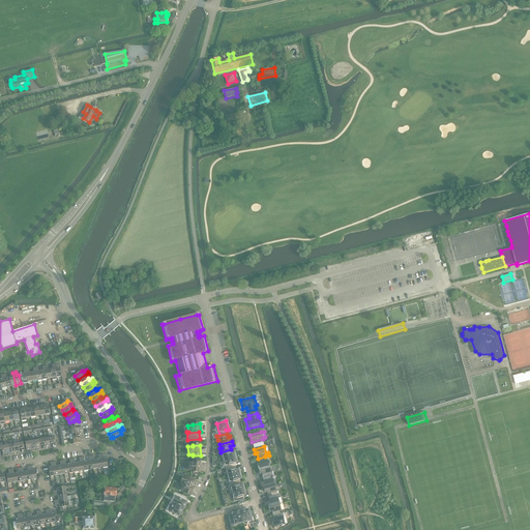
[(236,458),(235,452),(232,453),(231,449),(221,452),(223,461),(236,458)]
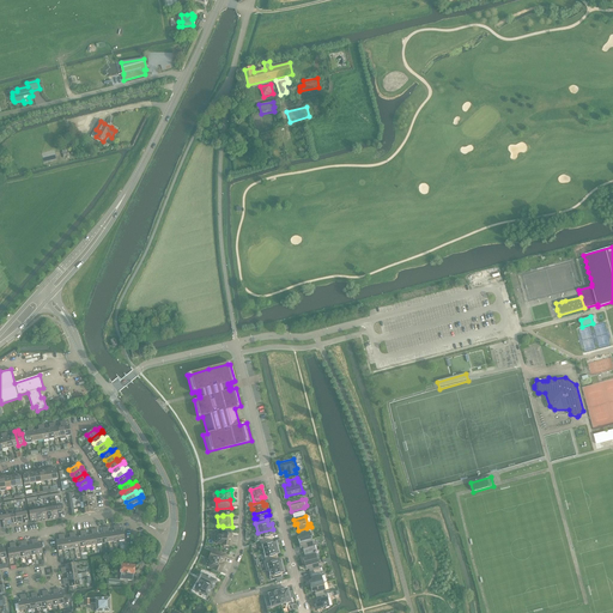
[(308,532),(307,528),(298,530),(301,536),(297,536),(299,542),(311,539),(310,532),(308,532)]
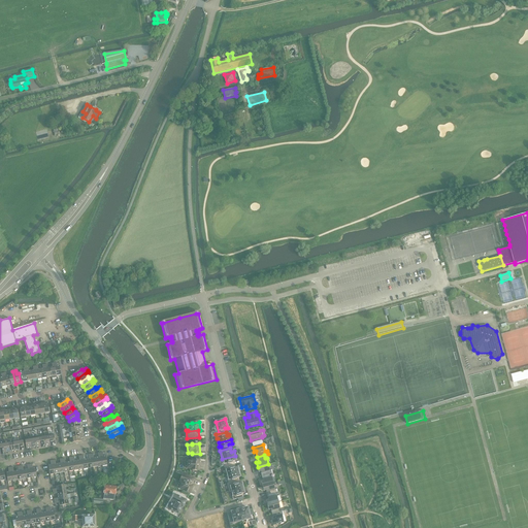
[(236,460),(235,456),(222,459),(224,467),(225,467),(234,464),(234,461),(236,460)]
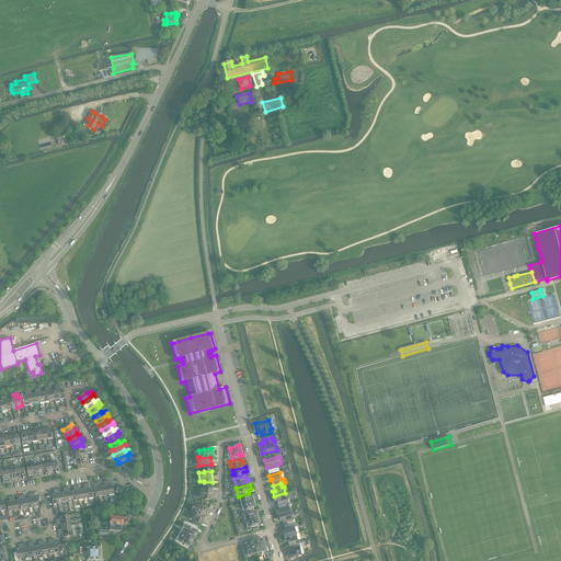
[(203,499),(212,500),(213,490),(204,489),(204,490),(199,489),(198,497),(203,497),(203,499)]
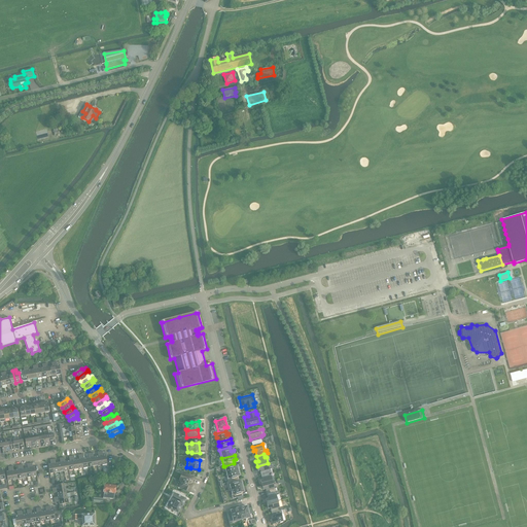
[(226,475),(239,470),(238,466),(235,466),(234,463),(224,466),(225,469),(226,469),(227,473),(226,473),(226,475)]
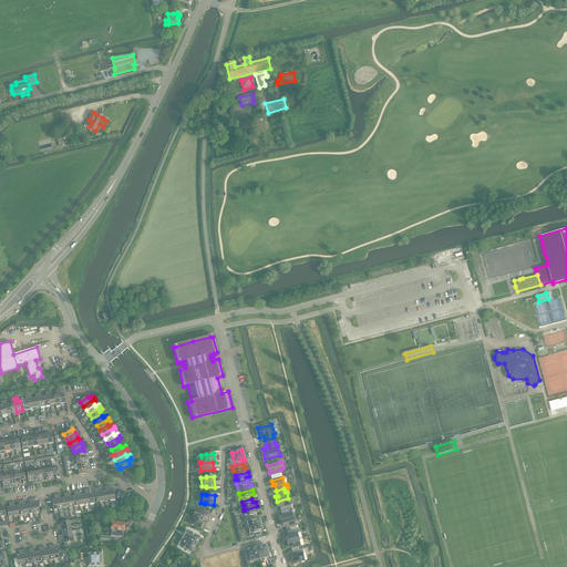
[(290,505),(288,498),(277,502),(278,506),(280,506),(281,512),(288,509),(289,509),(294,508),(292,508),(292,505),(290,505)]
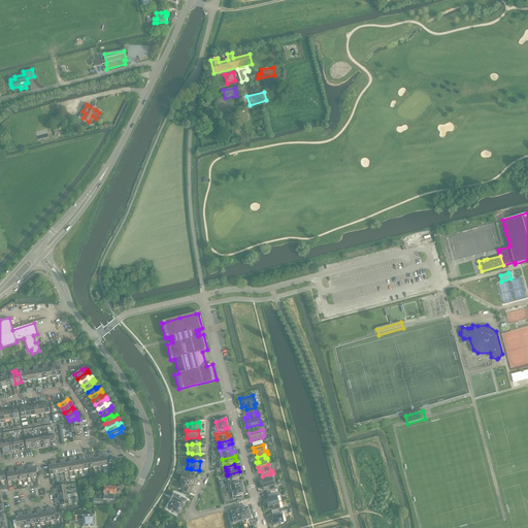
[(239,471),(227,475),(229,483),(239,481),(238,477),(240,476),(239,471)]
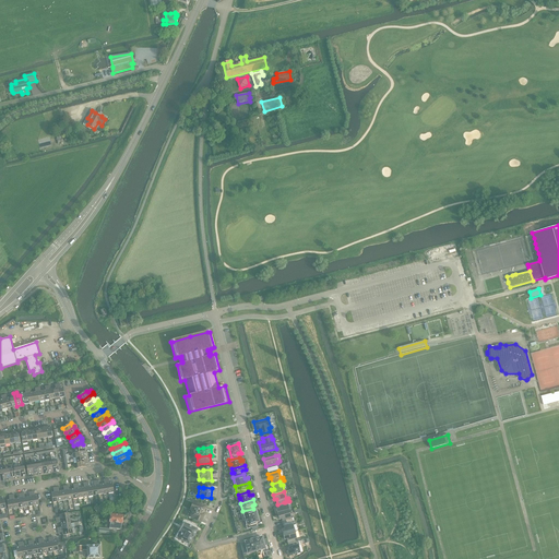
[(190,510),(192,510),(203,514),(203,513),(206,507),(193,502),(190,510)]
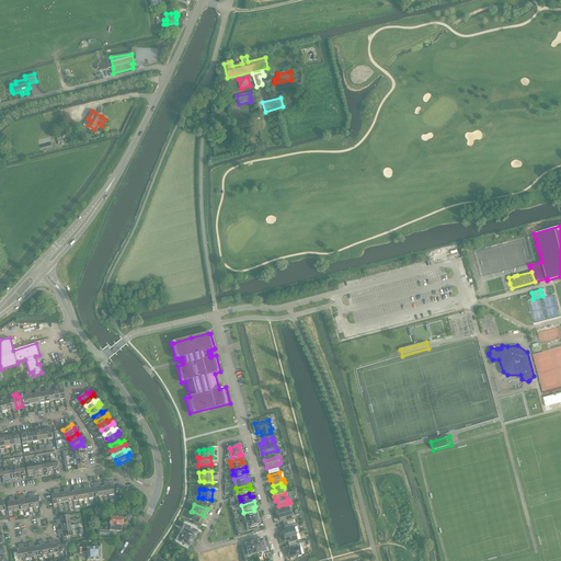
[(287,507),(286,504),(285,504),(278,506),(281,511),(277,512),(279,516),(290,513),(289,506),(287,507)]
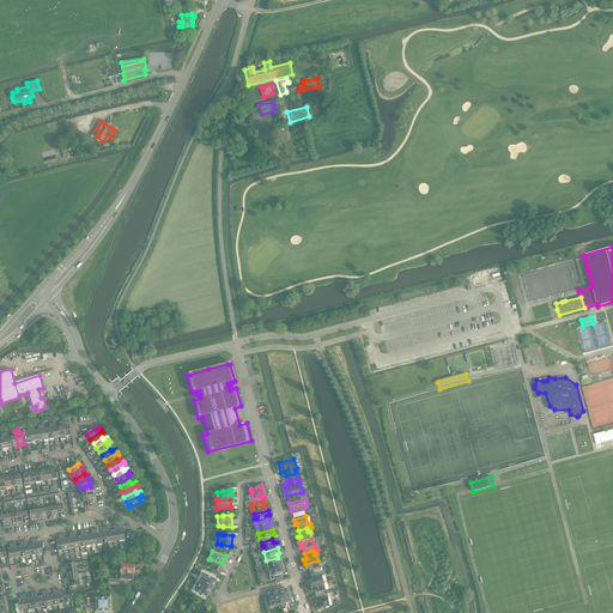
[(266,562),(263,562),(266,571),(283,566),(281,560),(278,562),(278,558),(266,560),(266,562)]
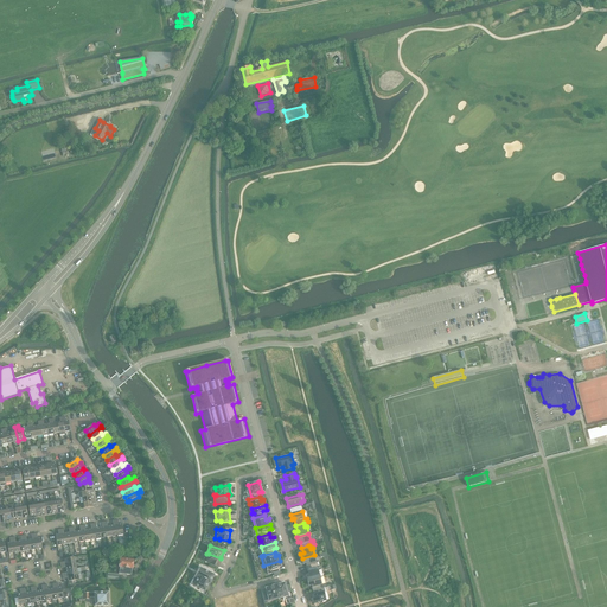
[(211,563),(219,567),(223,558),(221,557),(221,558),(209,554),(206,561),(211,563)]
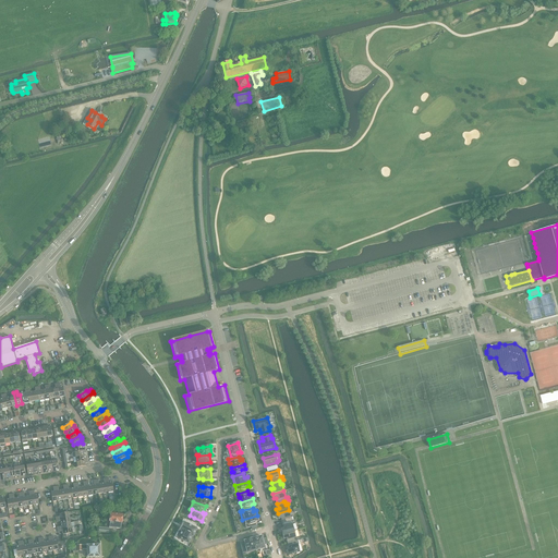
[(291,517),(289,510),(278,513),(279,519),(281,518),(282,523),(290,521),(293,520),(293,517),(291,517)]
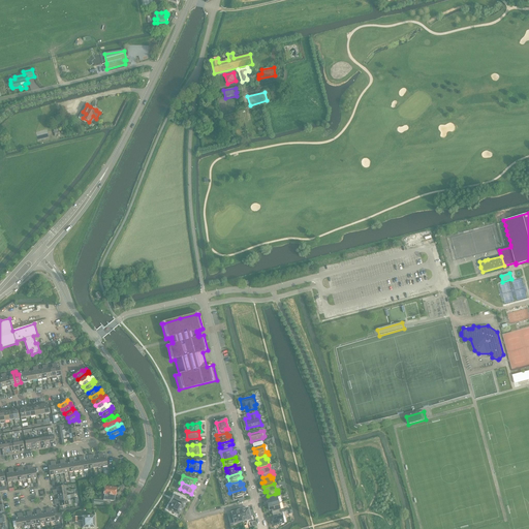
[(115,500),(116,495),(117,488),(105,487),(104,494),(104,499),(115,500)]
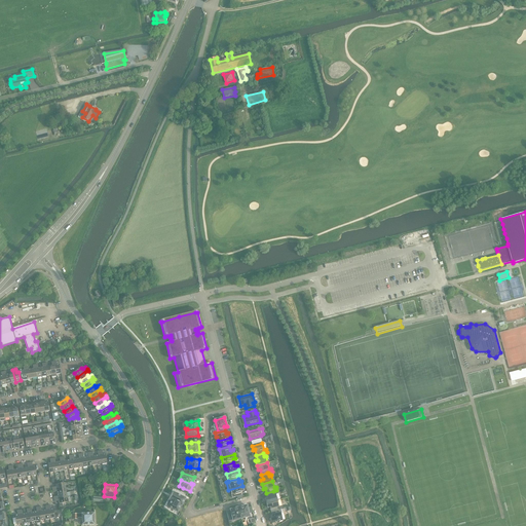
[(243,491),(242,486),(228,490),(229,490),(231,490),(232,494),(231,494),(232,497),(242,495),(241,491),(243,491)]
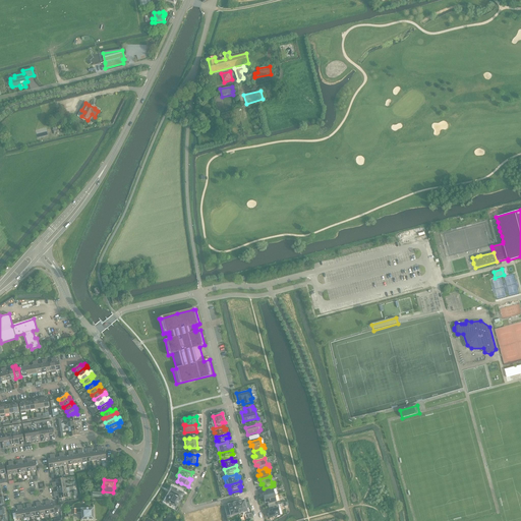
[(184,494),(171,486),(163,504),(166,506),(175,511),(179,501),(180,502),(184,494)]
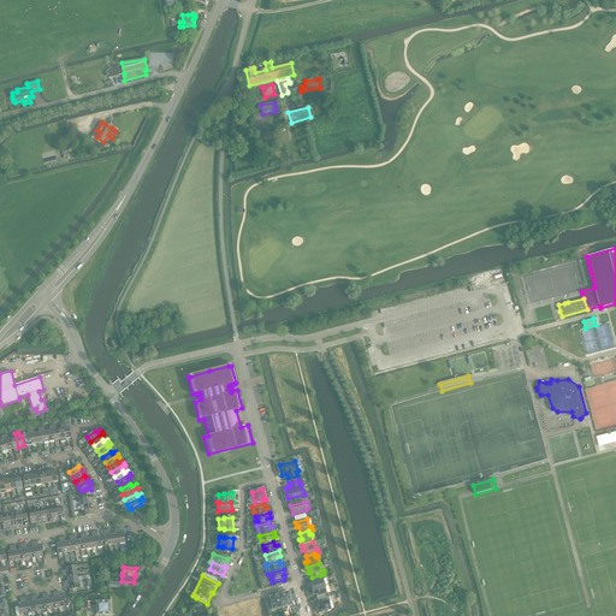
[(321,579),(320,575),(312,578),(313,584),(311,584),(312,590),(325,586),(323,579),(321,579)]
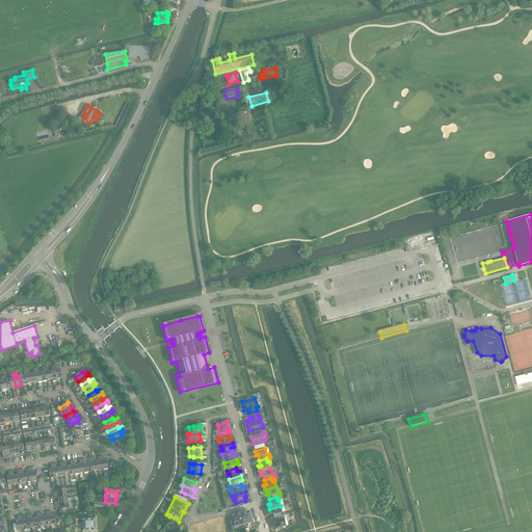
[(69,503),(55,505),(55,507),(59,507),(60,509),(61,515),(64,514),(63,509),(72,507),(71,503),(69,503)]
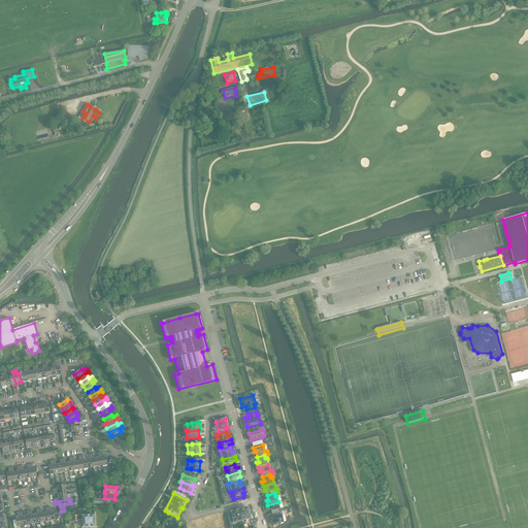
[(281,508),(278,502),(267,505),(269,509),(271,509),(272,514),(279,512),(282,512),(281,509),(278,510),(278,508),(281,508)]
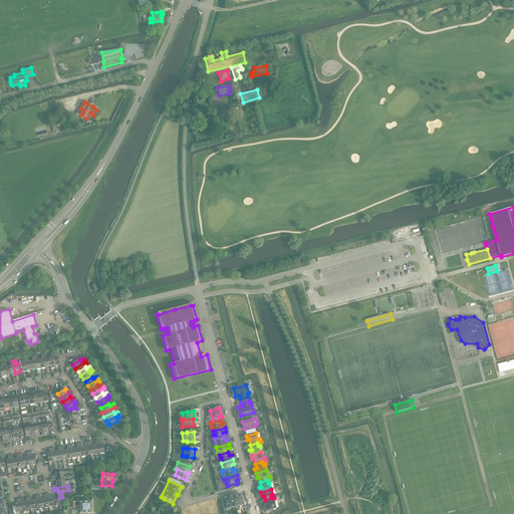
[(49,494),(47,494),(49,507),(54,506),(57,505),(56,503),(53,503),(52,499),(52,497),(50,498),(49,494)]
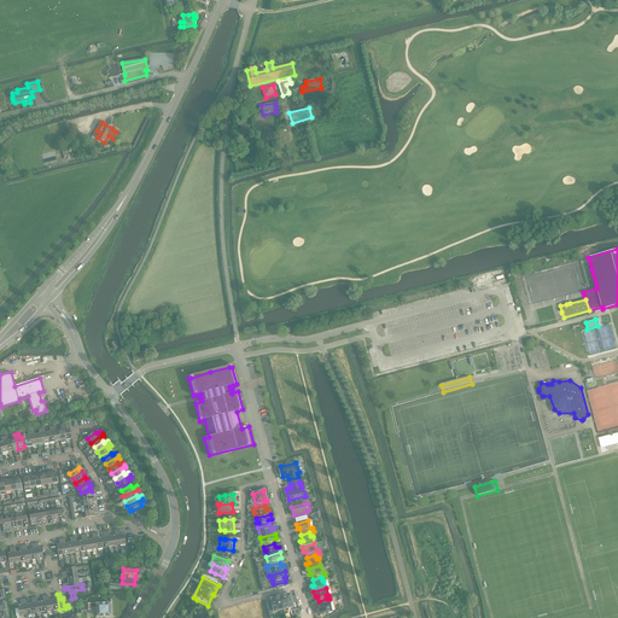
[(293,606),(290,594),(280,596),(284,608),(293,606)]
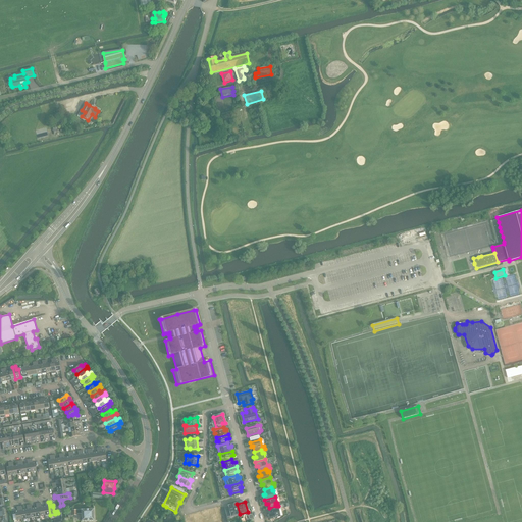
[(237,504),(229,506),(231,517),(240,514),(237,504)]
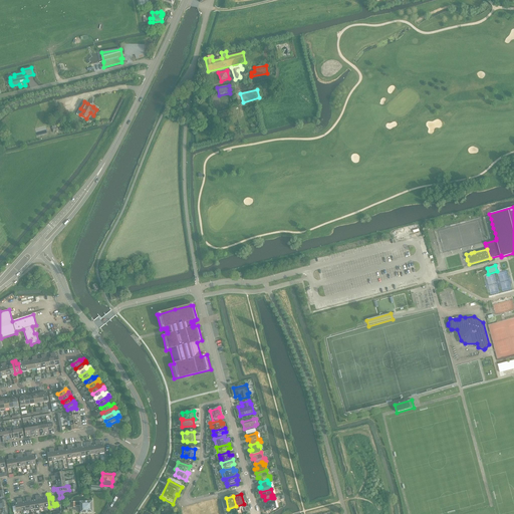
[(274,498),(272,498),(265,500),(267,506),(264,507),(266,511),(276,508),(274,501),(276,501),(275,498),(275,497),(274,498)]
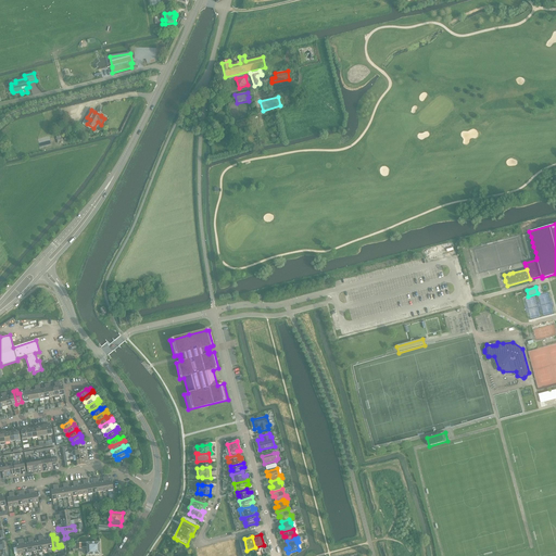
[(77,543),(77,544),(73,544),(74,550),(83,548),(81,547),(87,546),(87,555),(100,554),(99,542),(87,543),(81,543),(77,543)]
